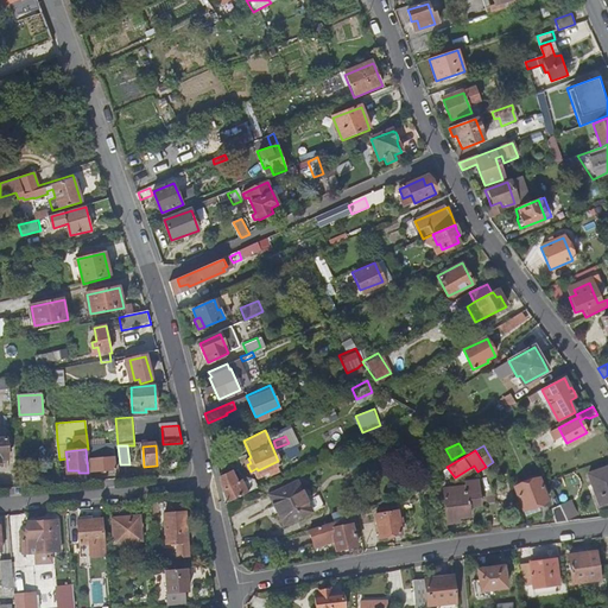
[(115,453),(90,454),(94,472),(118,470),(115,453)]
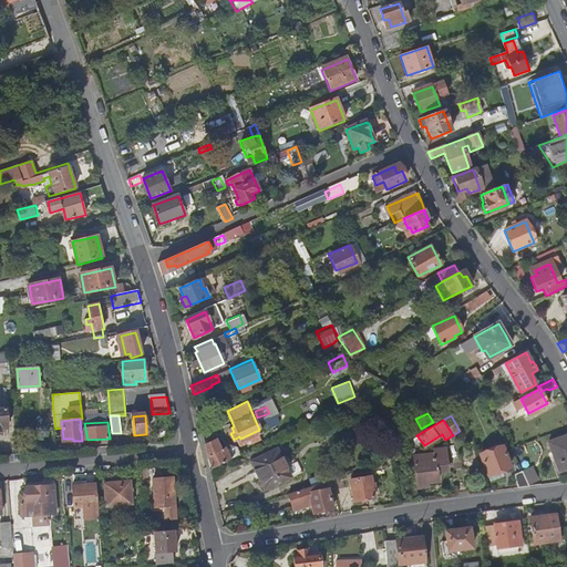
[(566,434),(549,441),(558,470),(566,466),(566,434)]
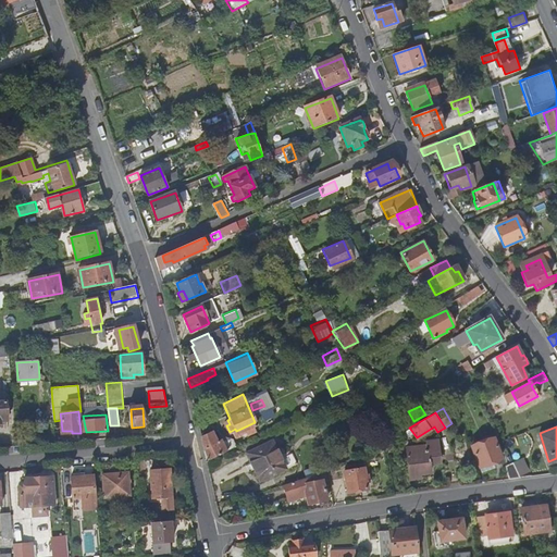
[(212,431),(201,436),(207,459),(236,445),(232,437),(219,435),(214,437),(212,431)]
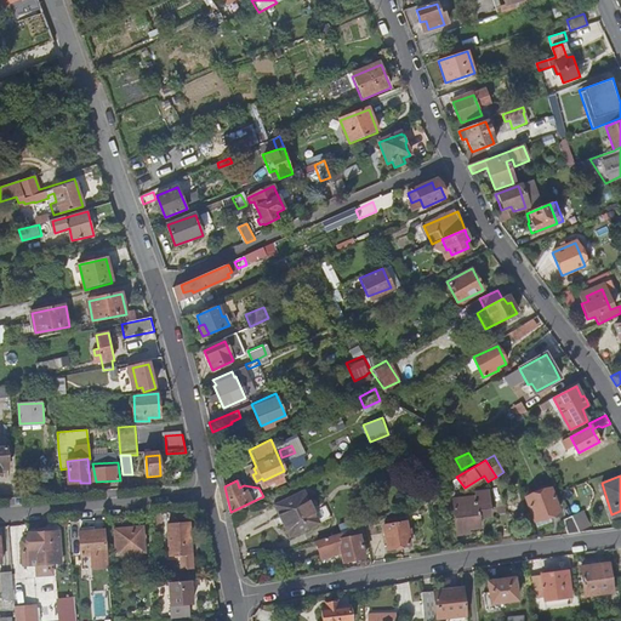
[(277,502),(281,512),(285,511),(295,530),(324,517),(315,499),(309,502),(303,490),(277,502)]
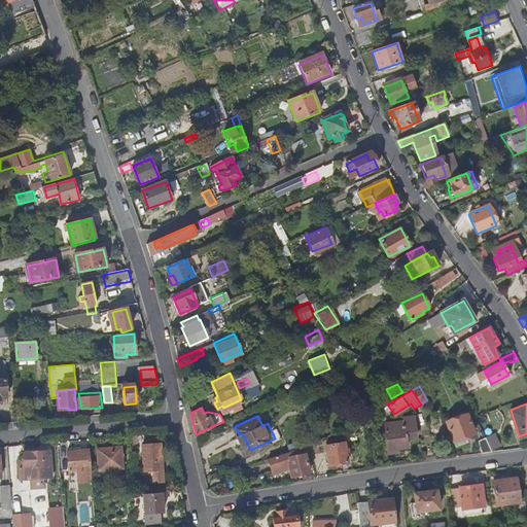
[(468,416),(447,422),(453,442),(475,434),(468,416)]
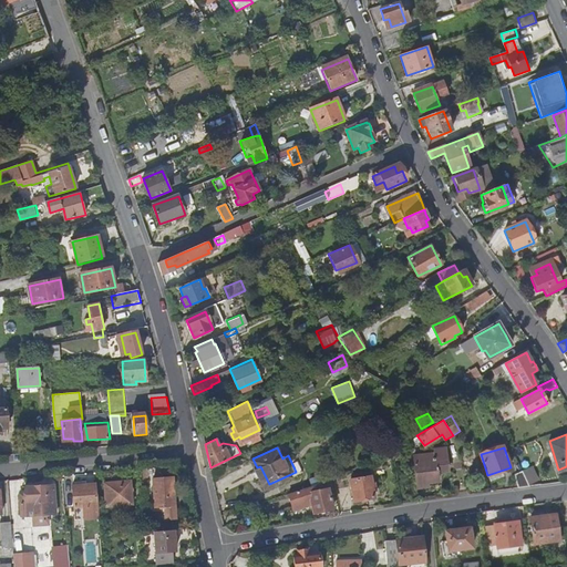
[(425,457),(415,457),(416,482),(437,481),(437,473),(449,473),(446,450),(435,451),(436,459),(425,460),(425,457)]
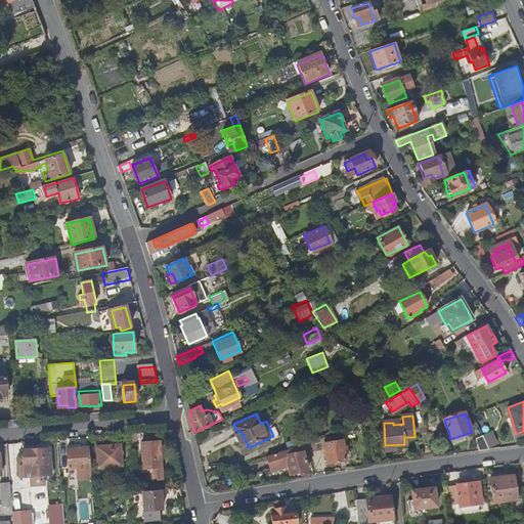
[(246,448),(249,447),(241,431),(237,432),(246,448)]
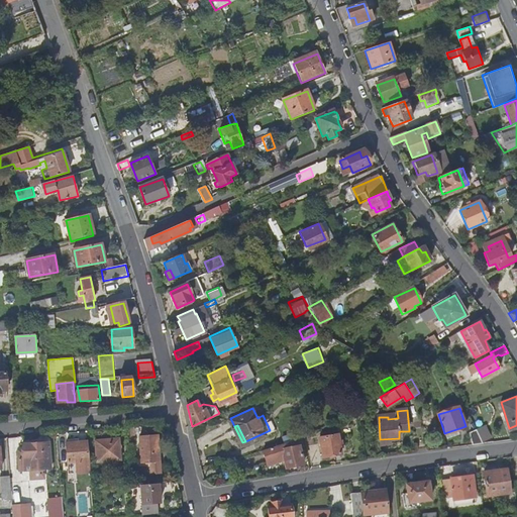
[(470,433),(473,444),(483,443),(476,431),(470,433)]
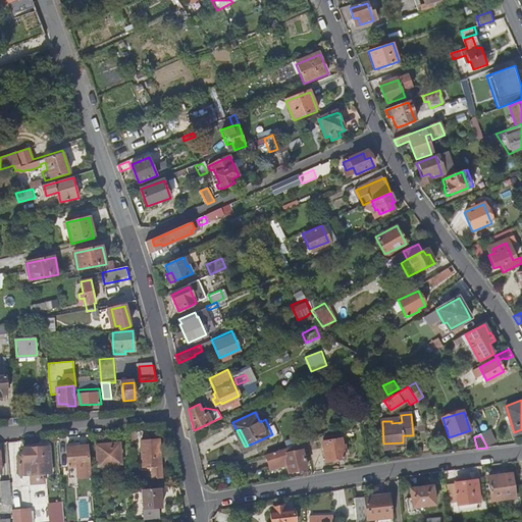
[(345,457),(342,437),(322,441),(325,460),(345,457)]
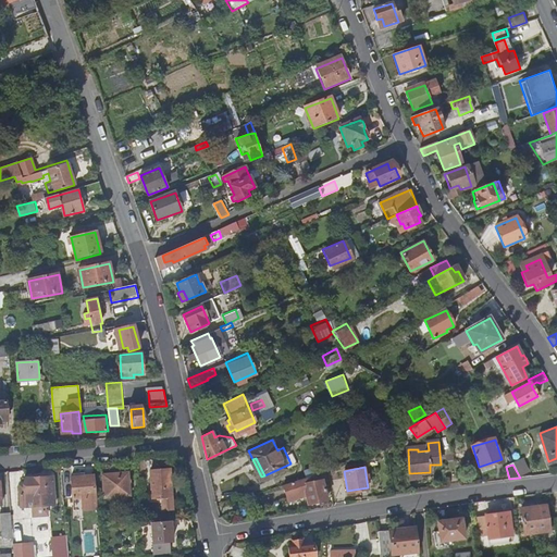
[(173,509),(171,470),(151,472),(153,499),(162,498),(163,510),(173,509)]
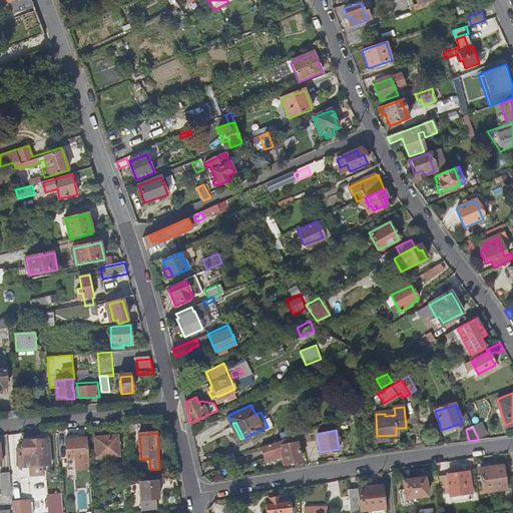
[(295,434),(262,446),(265,461),(283,458),(284,464),(302,460),(295,434)]
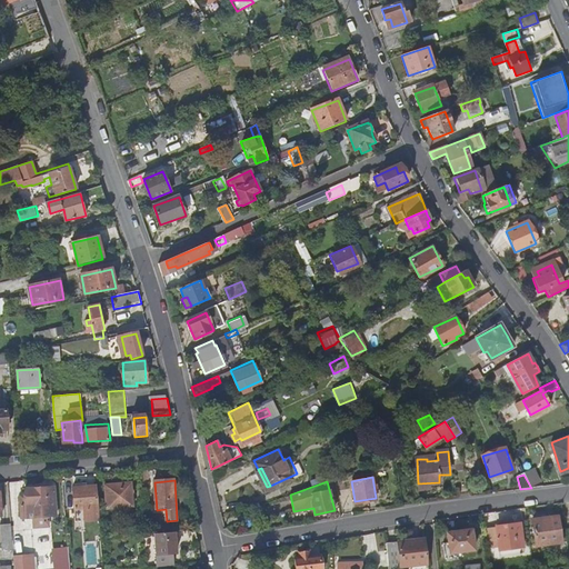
[(131,485),(106,486),(107,510),(133,508),(131,485)]
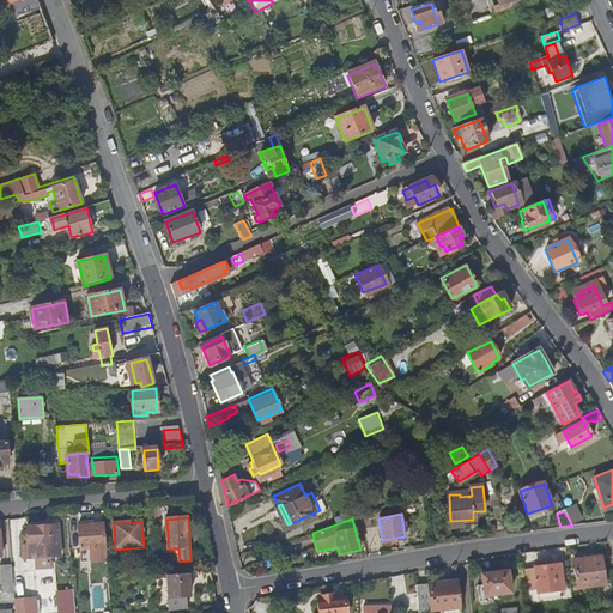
[(20,536),(23,560),(37,559),(53,558),(62,557),(59,525),(48,526),(28,527),(29,535),(20,536)]
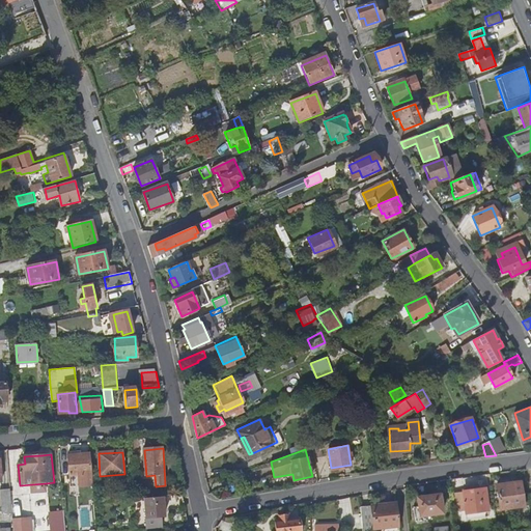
[(75,476),(92,475),(90,454),(68,455),(70,476),(75,476)]
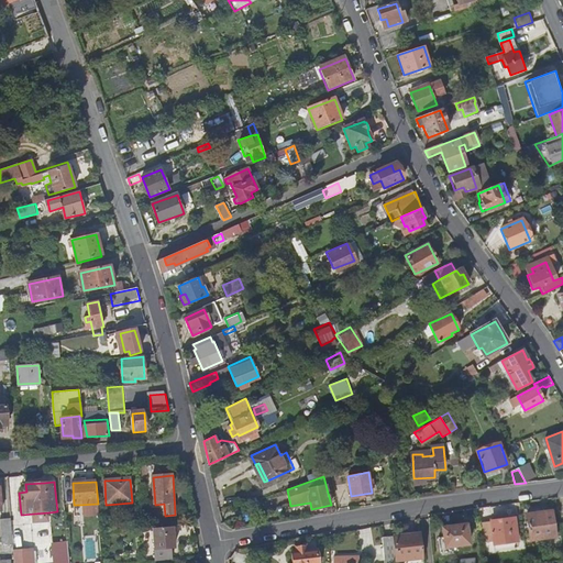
[(98,504),(79,505),(80,517),(98,516),(98,504)]
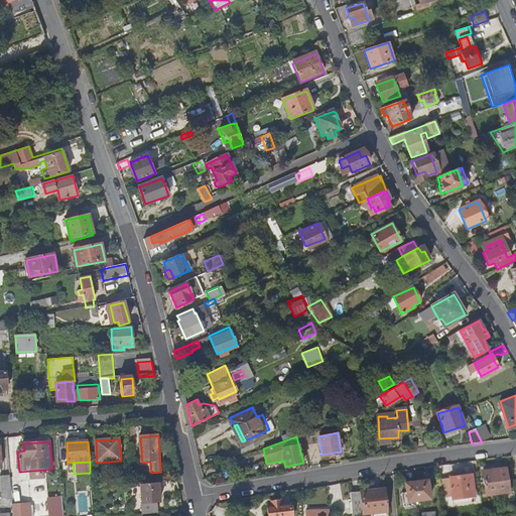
[(44,470),(31,471),(32,480),(45,479),(44,470)]
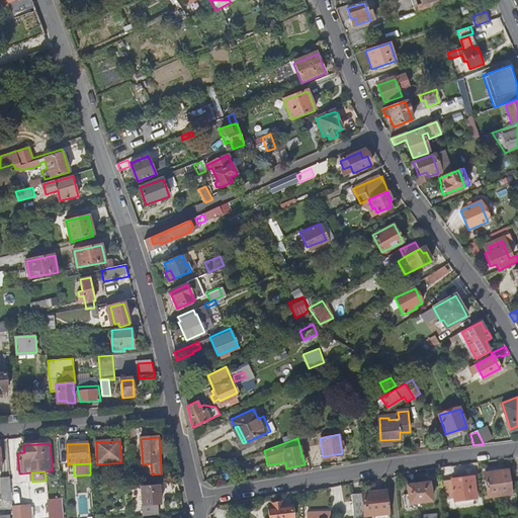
[(482,478),(485,501),(509,498),(506,475),(493,476),(482,478)]
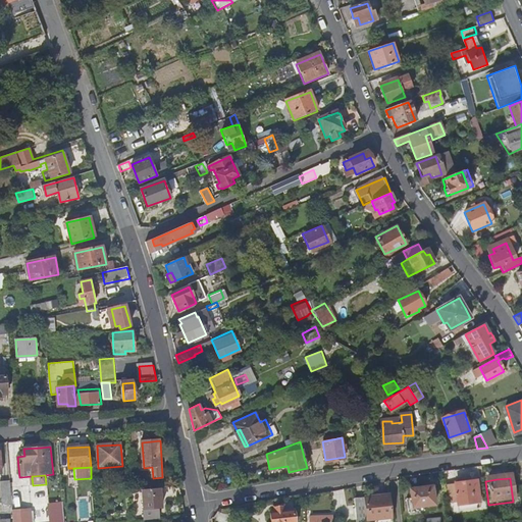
[(3,506),(12,505),(10,480),(1,481),(3,506)]
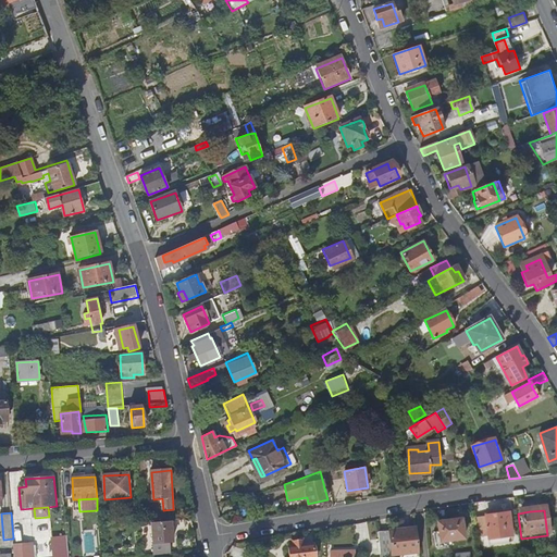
[(494,517),(482,518),(485,542),(510,539),(507,515),(494,517)]
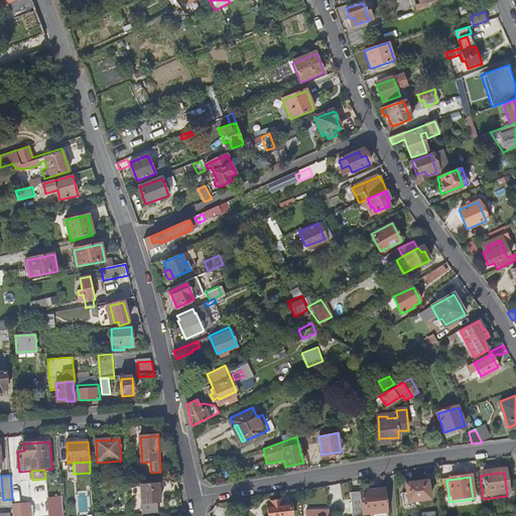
[(401,492),(404,508),(420,505),(419,500),(430,499),(427,480),(415,482),(405,484),(406,492),(401,492)]
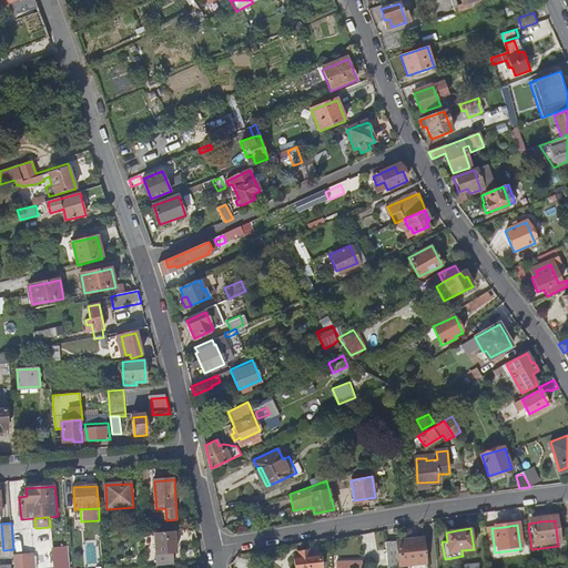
[(175,551),(174,530),(154,533),(156,560),(172,559),(172,553),(175,551)]
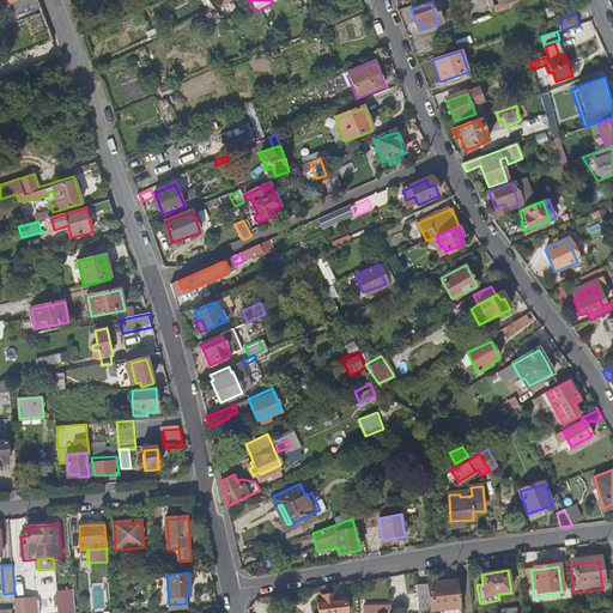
[(413,588),(414,612),(438,612),(457,611),(454,583),(436,586),(413,588)]
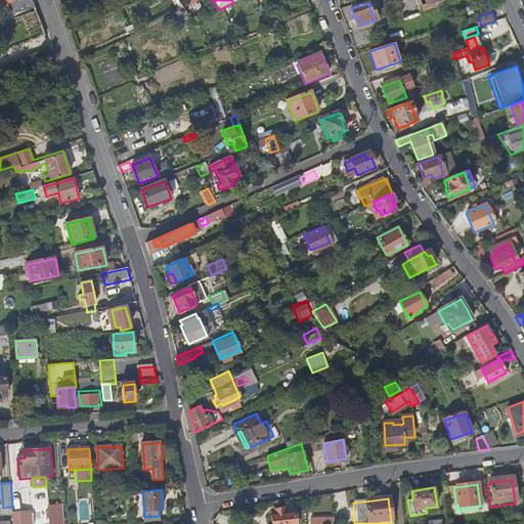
[(62,523),(62,505),(50,506),(51,523),(62,523)]
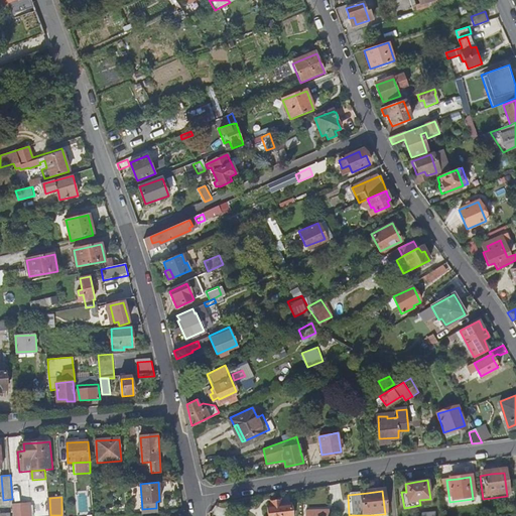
[(31,515),(30,502),(12,504),(12,507),(28,505),(28,515),(31,515)]
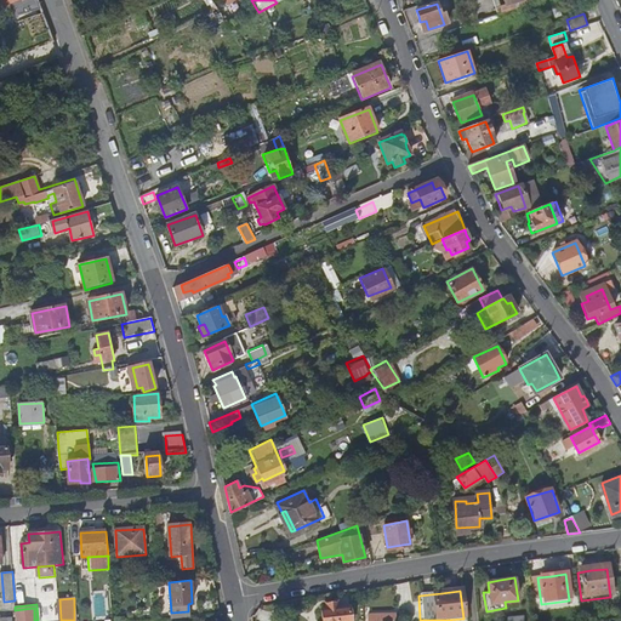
[(34,620),(34,608),(15,610),(16,620),(34,620)]
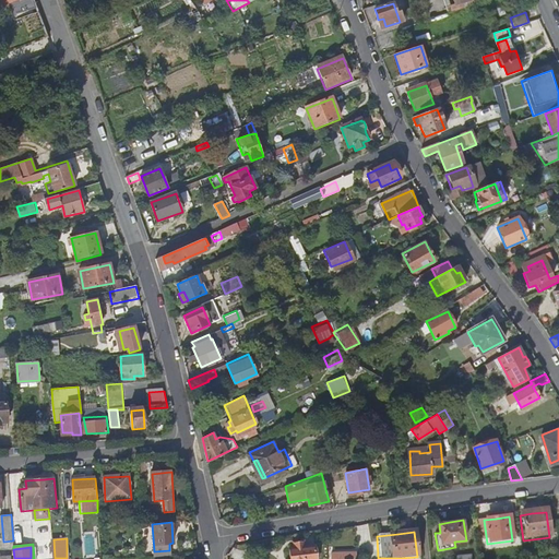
[(318,558),(318,551),(316,550),(314,548),(308,551),(308,558),(318,558)]
